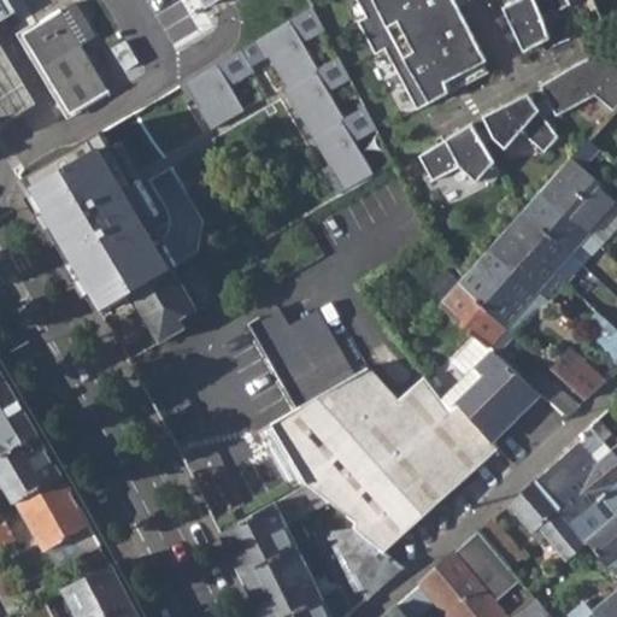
[(0,22),(23,9),(18,0),(0,0),(0,122),(1,125),(24,111),(37,104),(0,40),(0,22)]
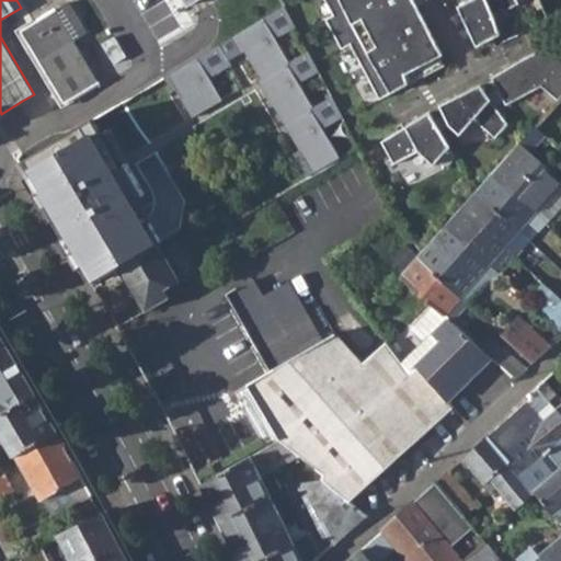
[(351,44),(379,100),(445,65),(414,8),(409,11),(402,0),(324,0),(333,15),(325,19),(341,49),(351,44)]
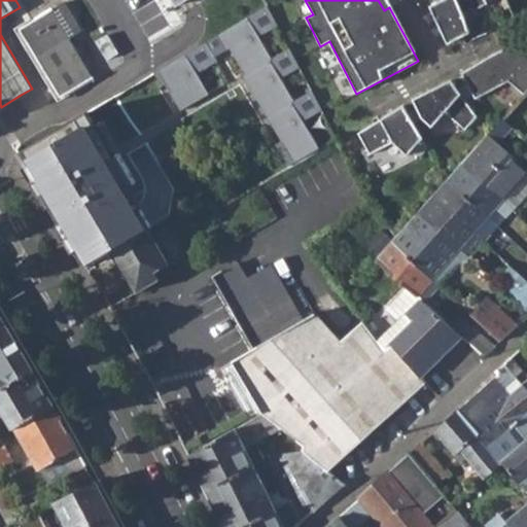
[(486,0),(443,0),(430,7),(448,44),(470,33),(465,15),(488,4),(486,0)]
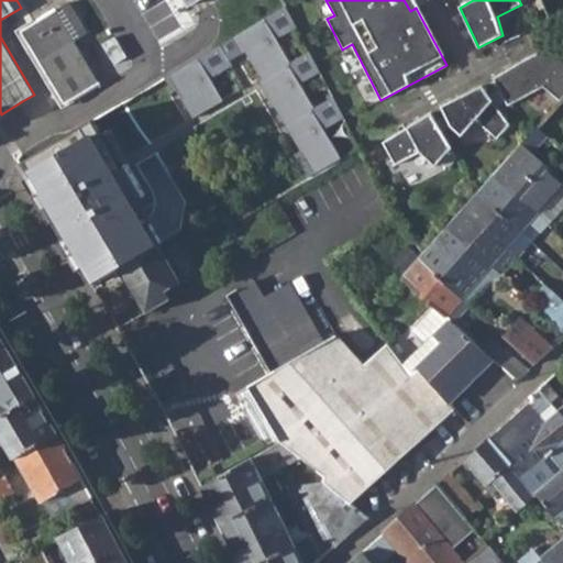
[(21,30),(66,103),(99,83),(75,41),(86,33),(66,2),(21,30)]
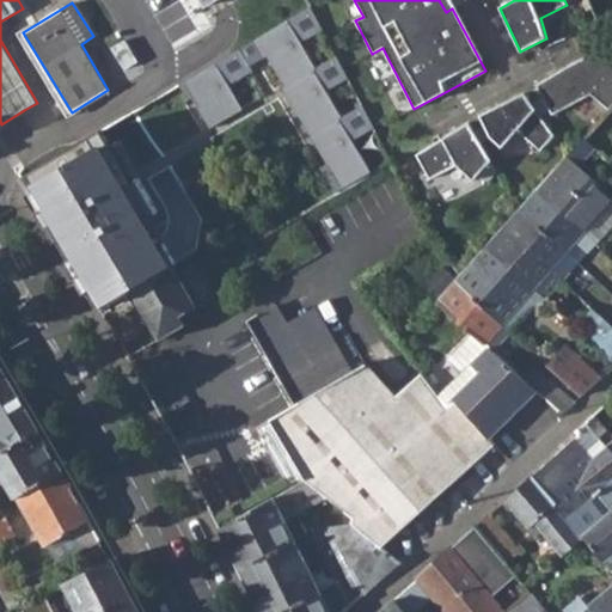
[(334,194),(371,175),(353,141),(373,129),(362,108),(342,118),(326,90),(346,79),(335,57),(314,68),(300,41),(320,30),(307,7),(178,85),(187,101),(195,96),(200,105),(197,106),(210,129),(242,109),(227,85),(250,69),(249,67),(269,54),(274,61),(270,62),(285,87),(282,89),(291,103),(293,102),(300,114),(298,115),(322,155),(323,154),(329,163),(319,167),(334,194)]
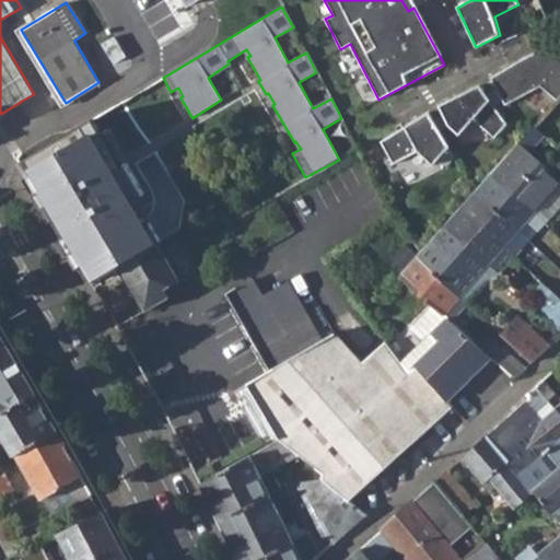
[(525,57),(492,77),(508,104),(543,86),(558,100),(559,96),(559,50),(557,44),(525,57)]
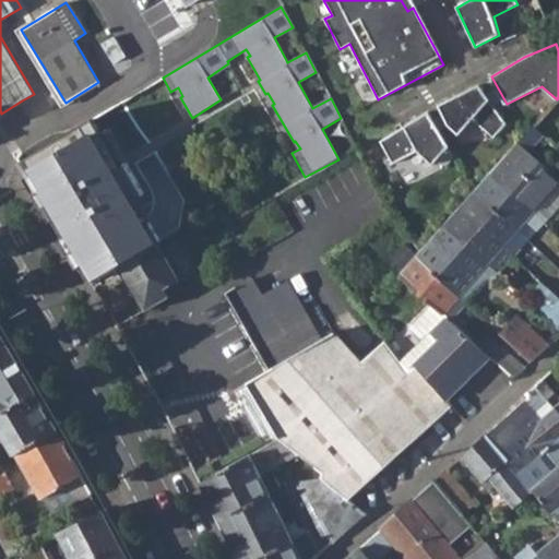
[(448,125),(459,134),(472,118),(494,138),(507,123),(479,85),(438,105),(448,125)]
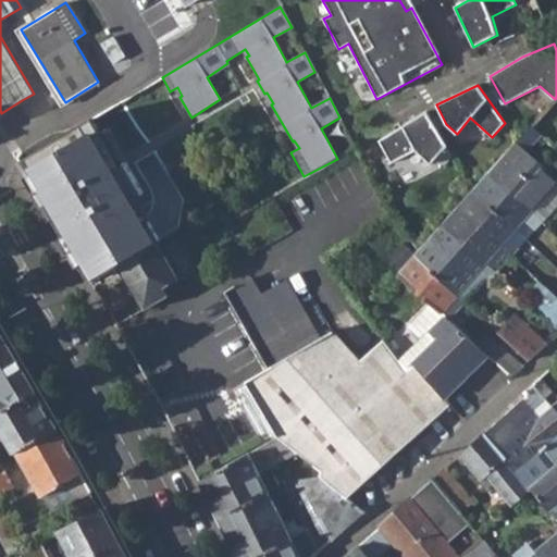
[(426,111),(379,139),(392,162),(416,150),(431,163),(446,145),(426,111)]
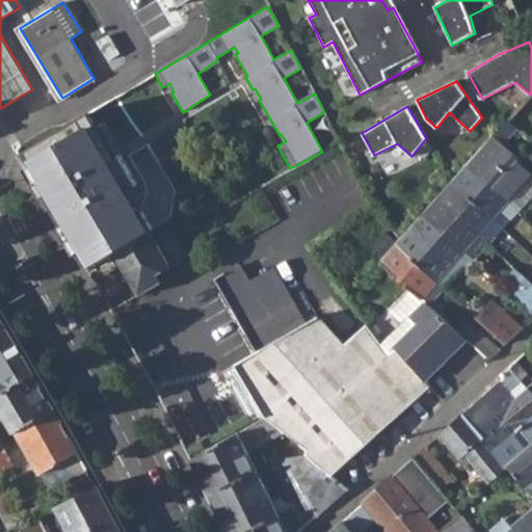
[(19,156),(86,268),(112,254),(149,232),(153,229),(130,188),(138,184),(102,124),(97,127),(88,113),(19,156)]
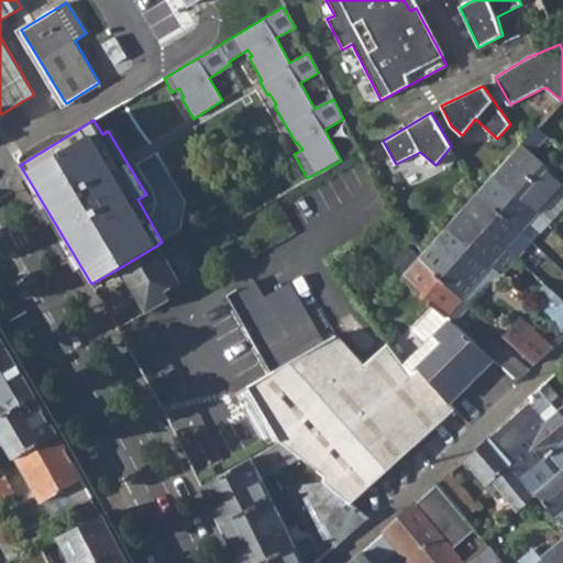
[(538,129),(523,145),(532,152),(548,136),(538,129)]
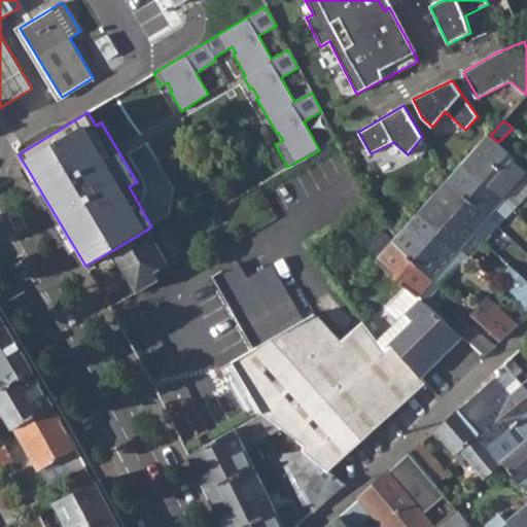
[(463,165),(504,200),(526,175),(526,167),(498,142),(490,136),(463,165)]
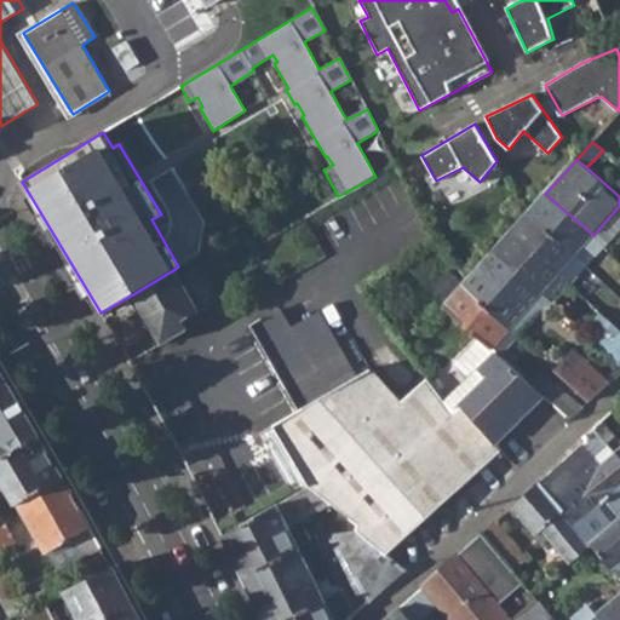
[(510,231),(558,275),(568,267),(577,257),(585,248),(595,254),(602,245),(593,235),(545,194),(510,231)]
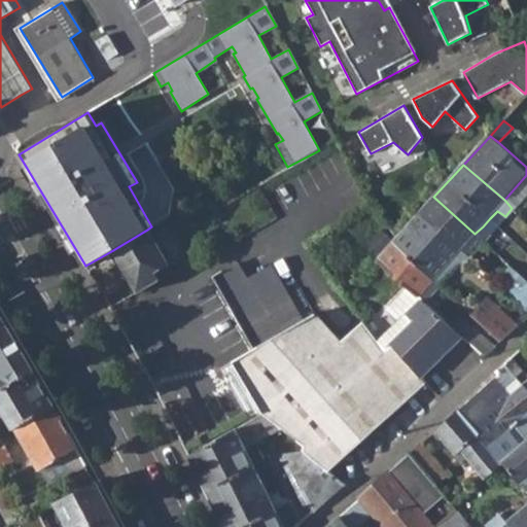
[(526,196),(526,175),(504,200),(512,208),(514,210),(526,196)]
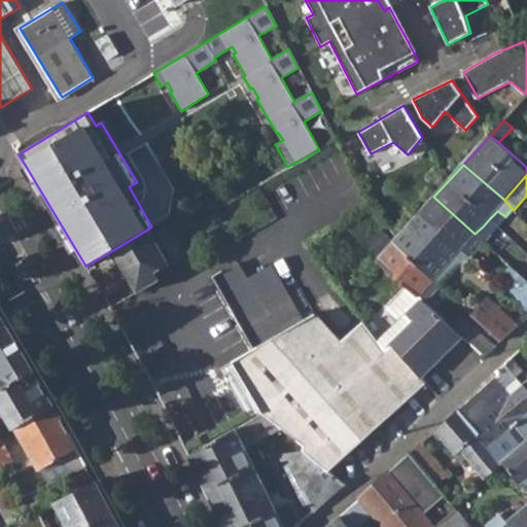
[(420,212),(460,248),(475,234),(433,197),(420,212)]
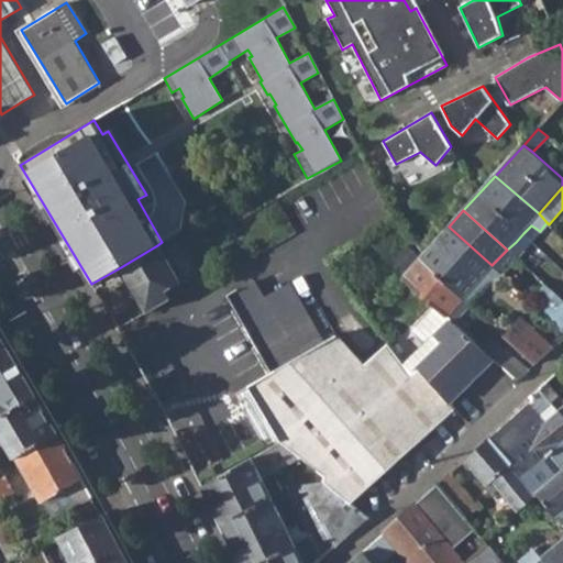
[(463,298),(485,273),(492,265),(449,227),(423,253),(419,260),(463,298)]
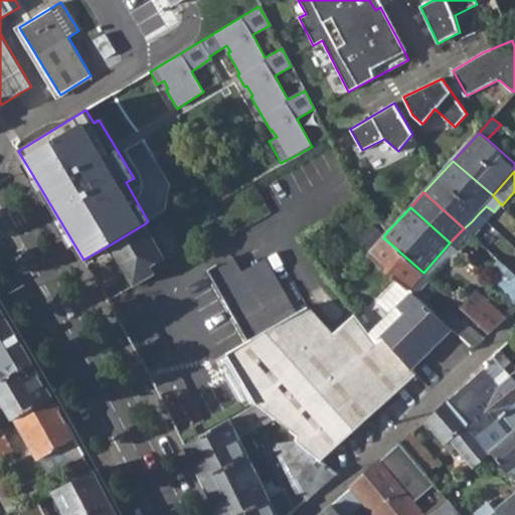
[(486,222),(479,213),(472,221),(464,228),(473,237),(486,222)]
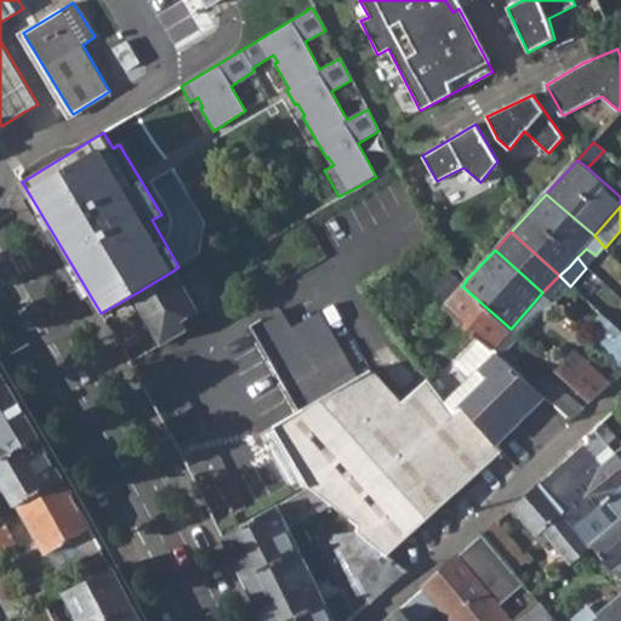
[(160,343),(187,328),(180,319),(195,311),(174,271),(131,296),(160,343)]
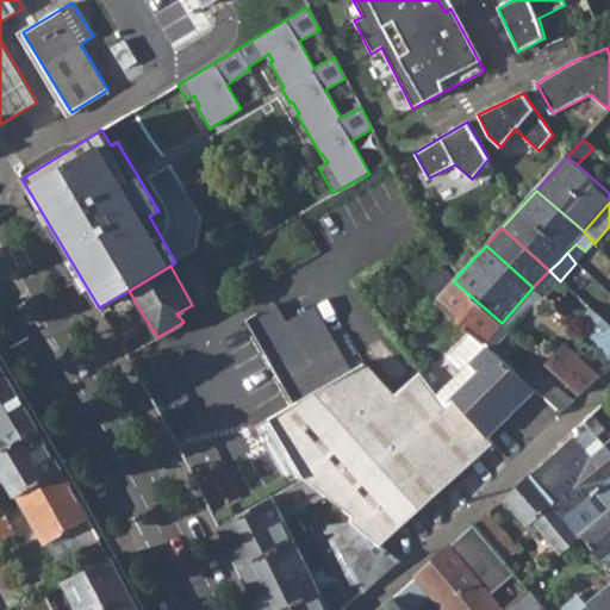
[(560,281),(549,271),(533,287),(545,298),(560,281)]
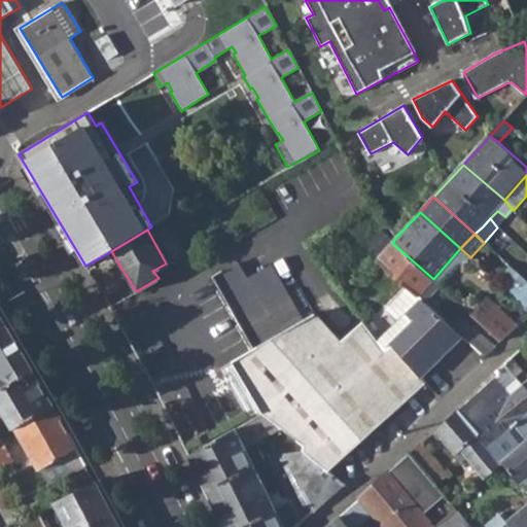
[(377,258),(419,295),(433,279),(392,243),(377,258)]
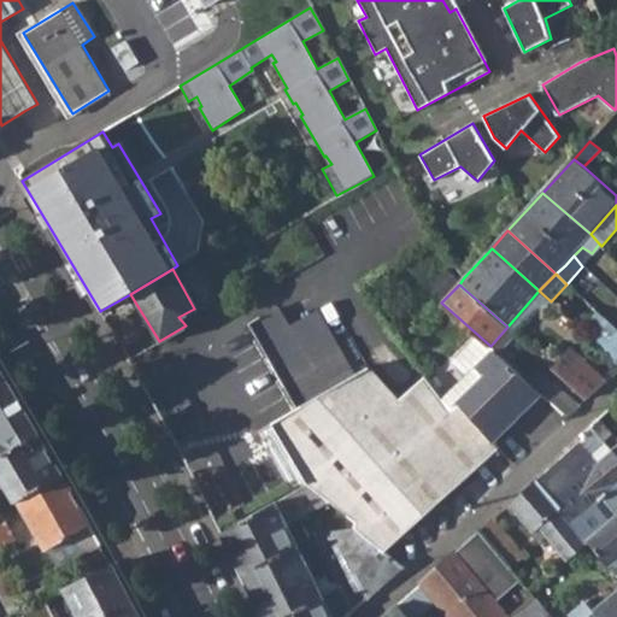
[(551,301),(539,291),(532,299),(542,309),(551,301)]
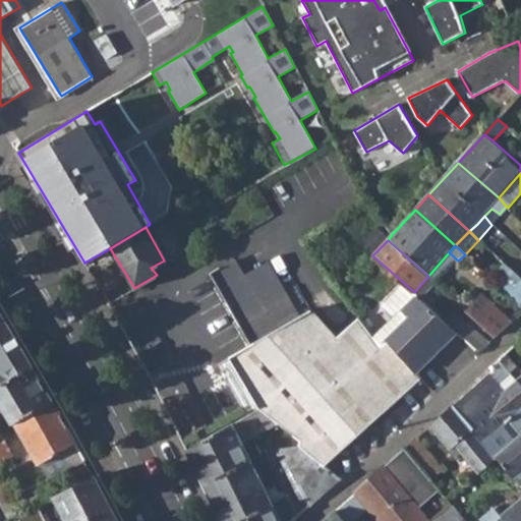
[(169,269),(164,261),(151,268),(157,275),(169,269)]
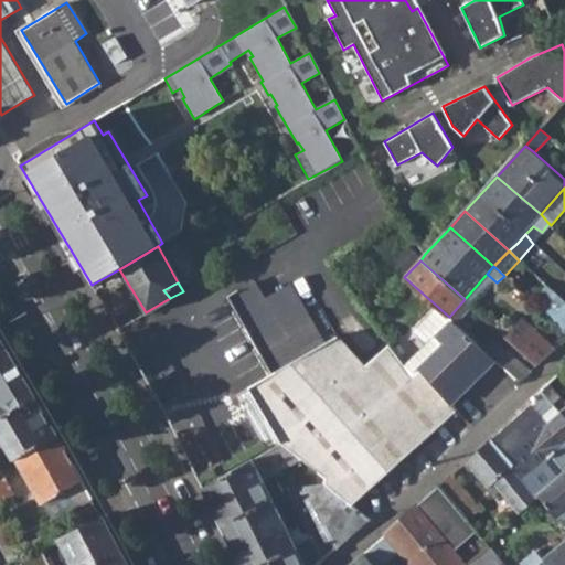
[(324,481),(352,508),(457,411),(452,404),(419,369),(414,371),(406,361),(390,341),(370,361),(338,334),(323,341),(290,284),(262,299),(241,310),(273,368),(268,370),(245,383),(278,443),(298,455),(324,473),(324,481)]
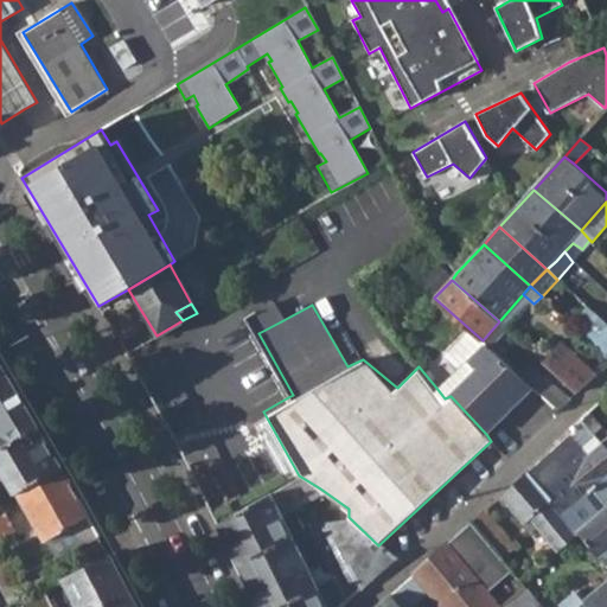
[(274,306),(250,317),(259,333),(281,321),(274,306)]
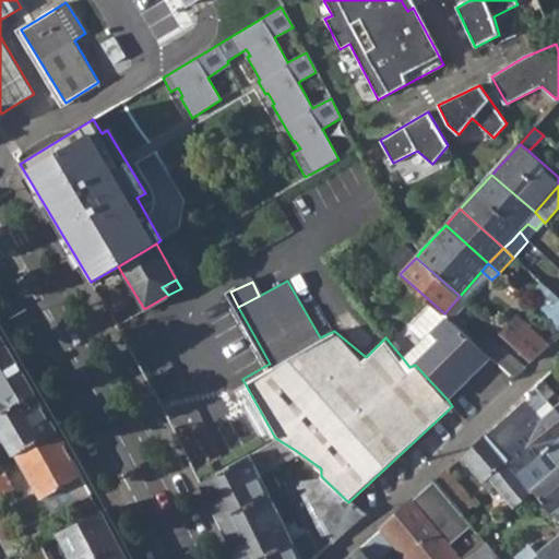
[(234,311),(238,307),(230,292),(226,295),(234,311)]
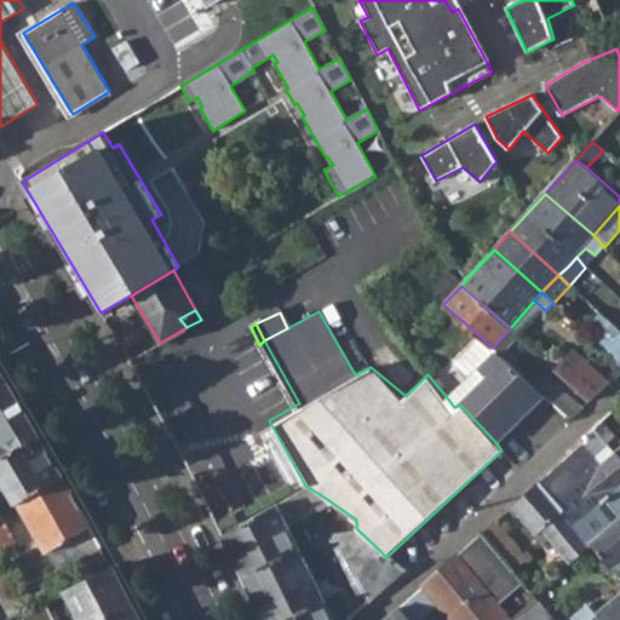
[(603,346),(619,361),(619,332),(619,331),(603,346)]
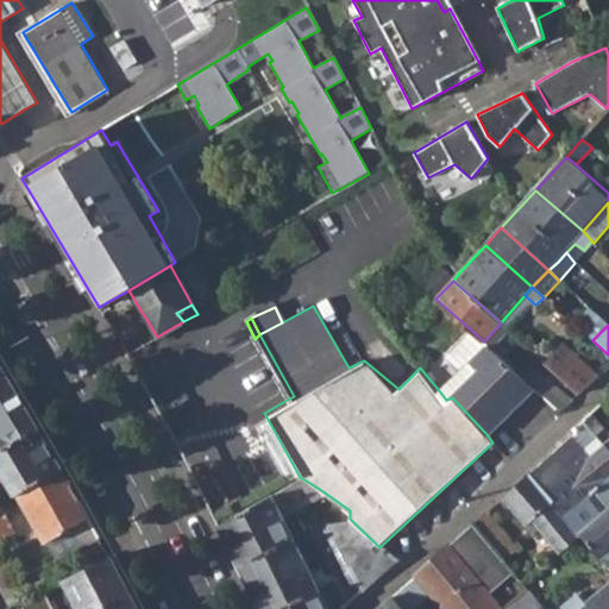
[(255,339),(289,399),(294,396),(259,334),(255,339)]
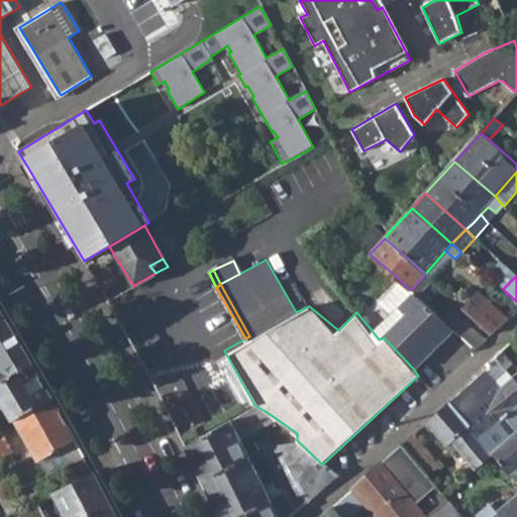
[(462,308),(492,335),(508,320),(479,292),(462,308)]
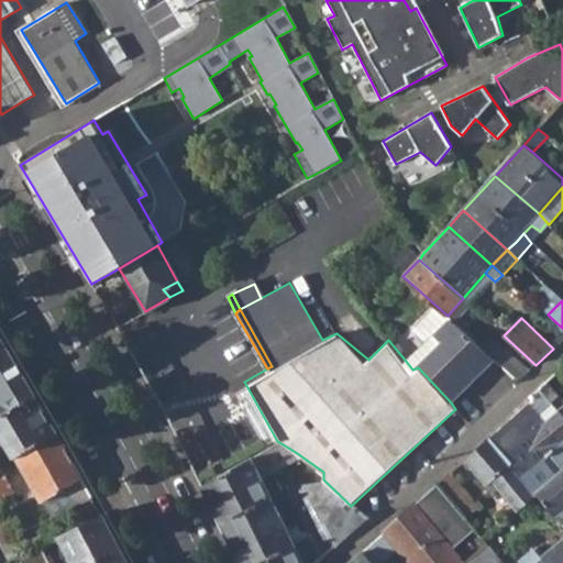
[(418,367),(451,403),(497,359),(490,354),(450,319),(405,360),(412,370),(418,367)]
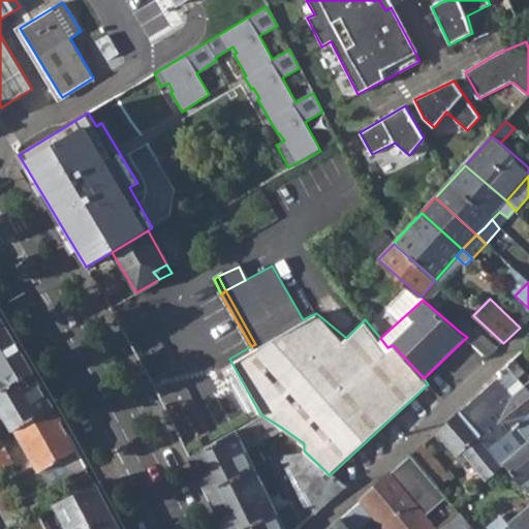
[(0,391),(33,372),(1,318),(0,319),(0,391)]
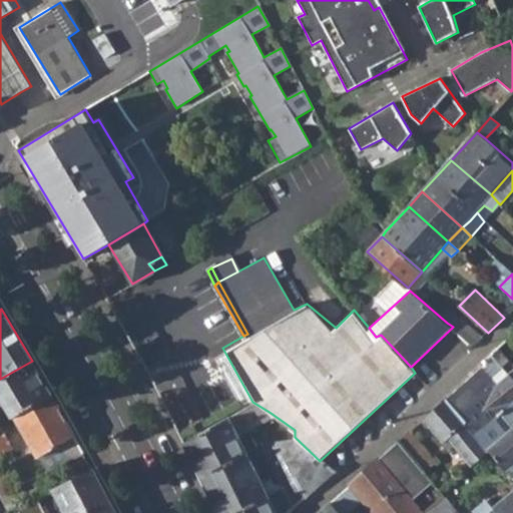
[(453,316),(447,323),(453,327),(467,341),(475,347),(481,341),(453,316)]
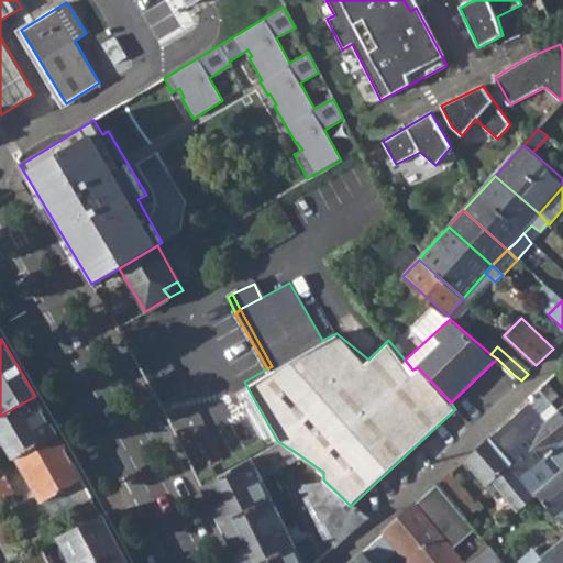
[(0,456),(13,450),(17,456),(18,456),(58,433),(35,396),(0,416),(0,456)]
